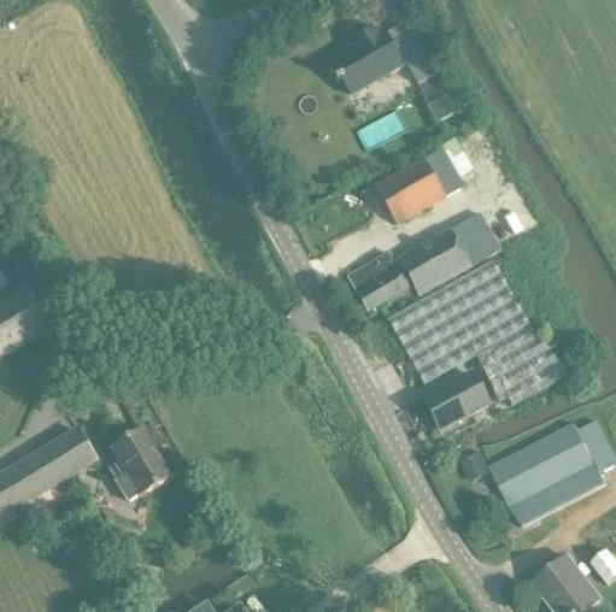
[(400,64),(380,29),(379,30),(376,27),(345,43),(347,47),(326,59),(335,76),(333,76),(335,80),(340,77),(350,93),(400,64)]
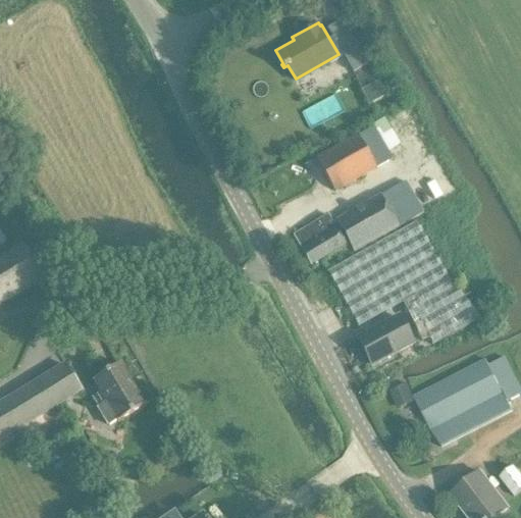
[(353,70),(367,62),(357,44),(343,52),(353,70)]
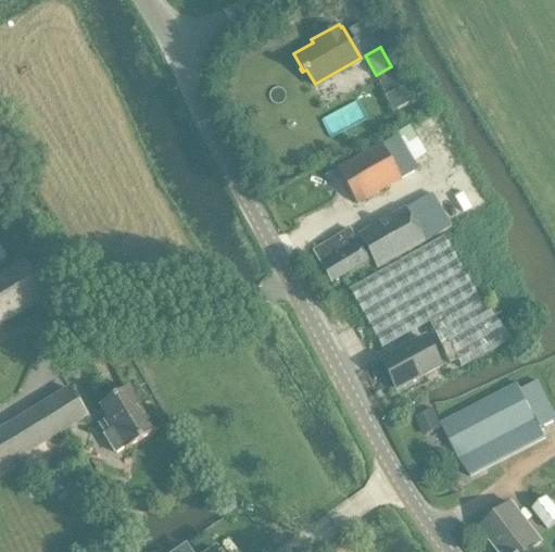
[(338,165),(338,166),(355,200),(401,177),(417,168),(398,134),(383,141),(338,165)]
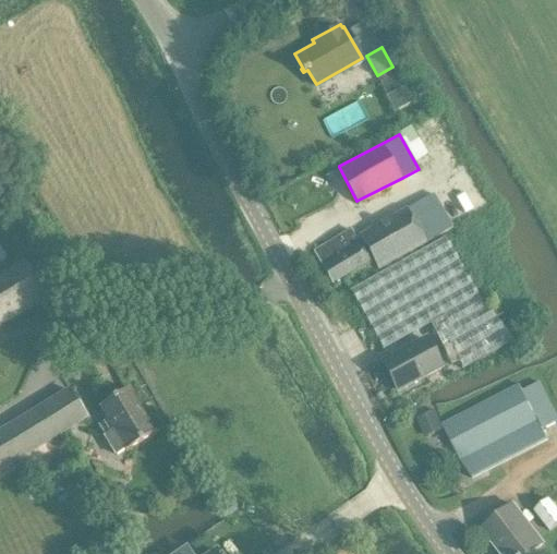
[(452,224),(451,223),(434,193),(423,200),(360,235),(377,266),(439,230),(452,224)]
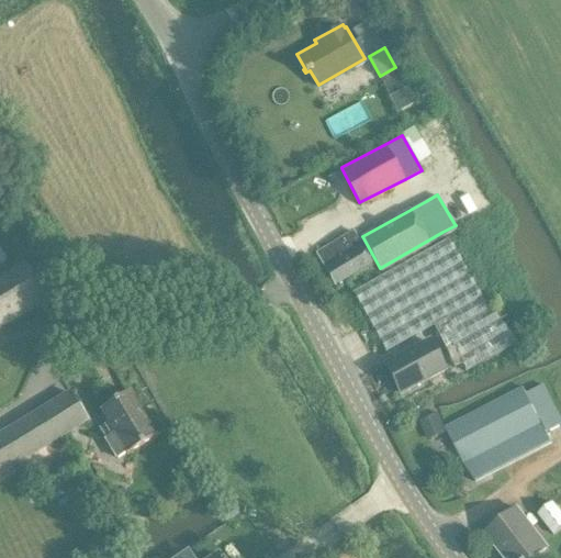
[(371,261),(352,230),(315,250),(334,282),(371,261)]
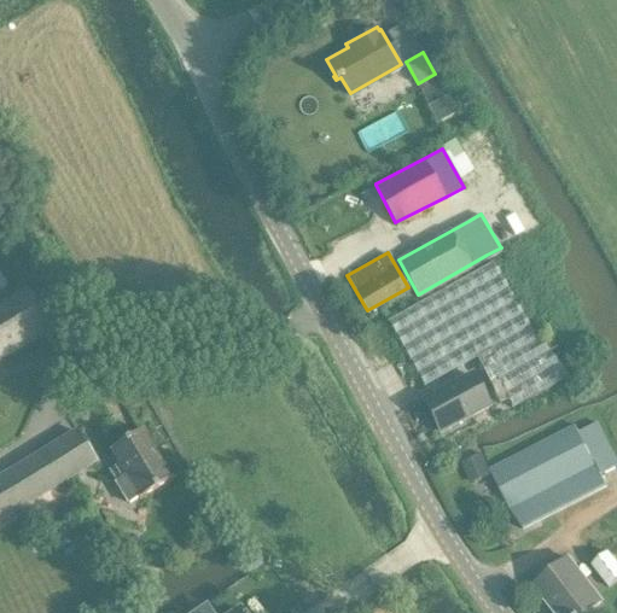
[(476,354),(500,398),(508,393),(513,403),(570,373),(525,327),(495,260),(389,316),(424,381),(476,354)]
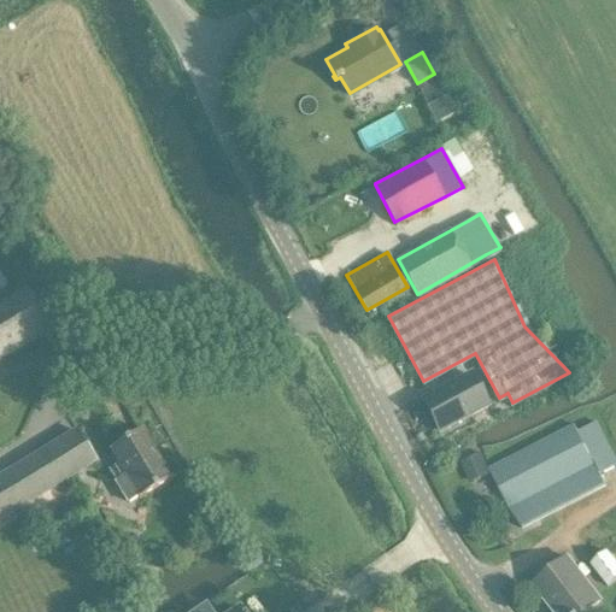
[(0,354),(50,324),(25,286),(0,300),(0,354)]
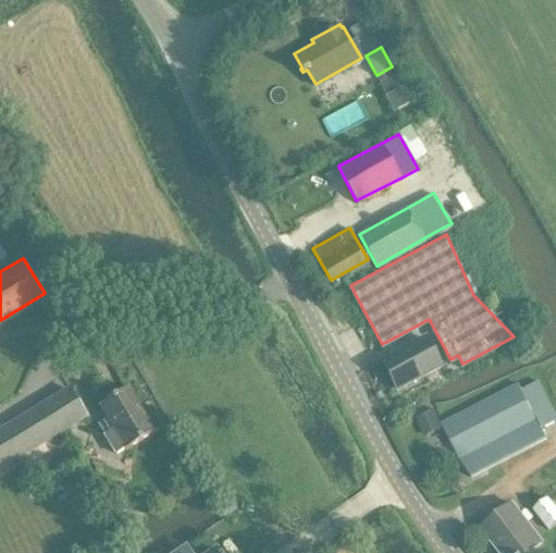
[(439,366),(423,336),(380,358),(395,388),(439,366)]
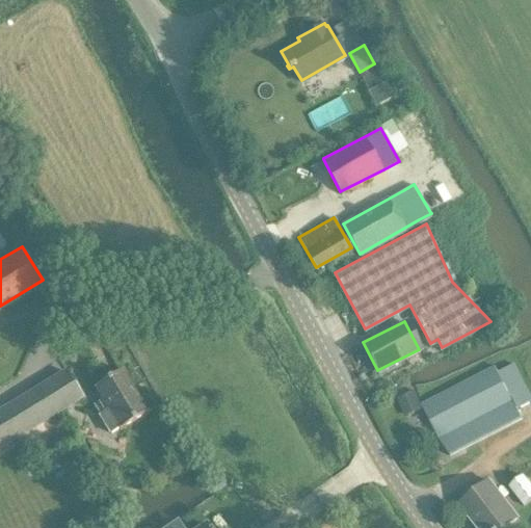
[(495,365),(420,402),(423,407),(437,437),(449,453),(522,416),(516,406),(530,399),(530,396),(512,362),(497,369),(495,365)]
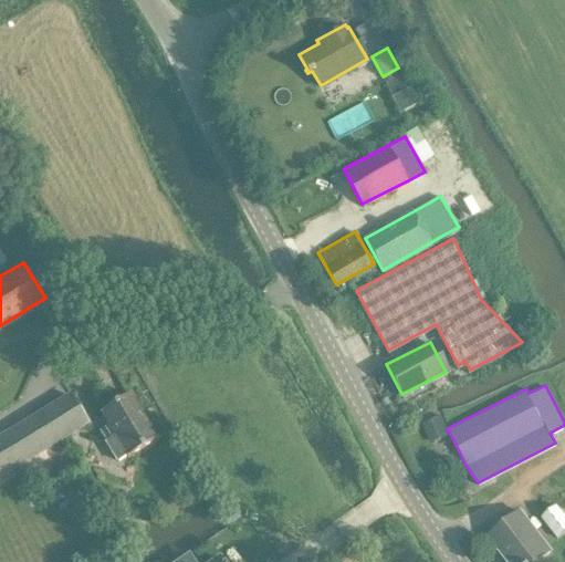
[(100,412),(114,434),(104,439),(117,459),(125,455),(126,456),(156,437),(129,392),(98,410),(100,412)]
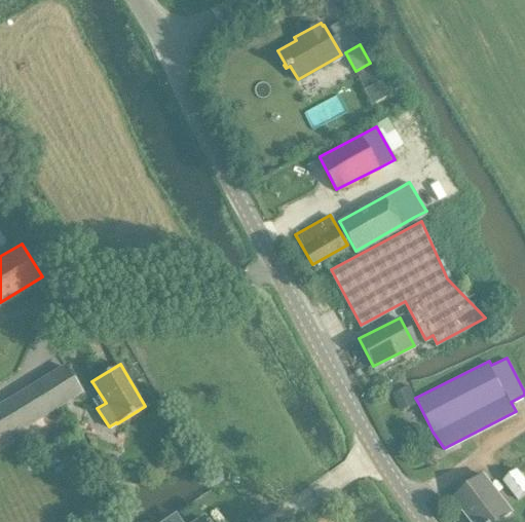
[(0,441),(81,394),(64,365),(0,403),(0,441)]
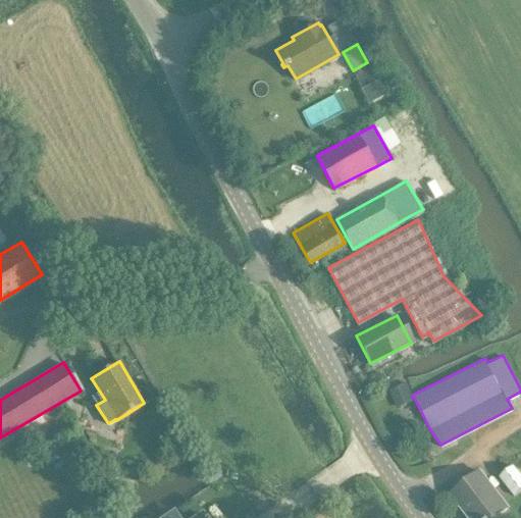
[(405,381),(389,389),(396,403),(411,397),(405,381)]
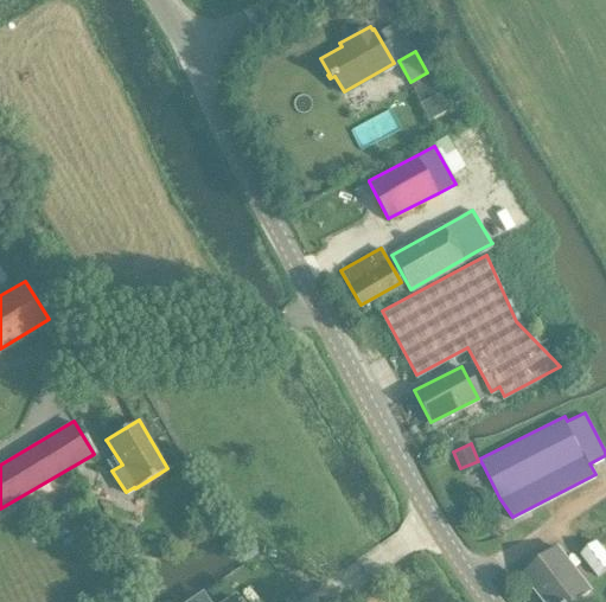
[(605,554),(595,539),(580,551),(598,574),(598,572),(605,565),(605,554)]
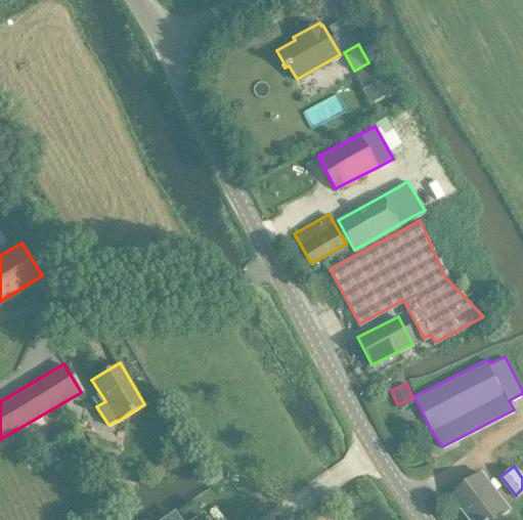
[(463,509),(465,508),(473,519),(492,519),(509,508),(482,473),(452,495),(463,509)]
